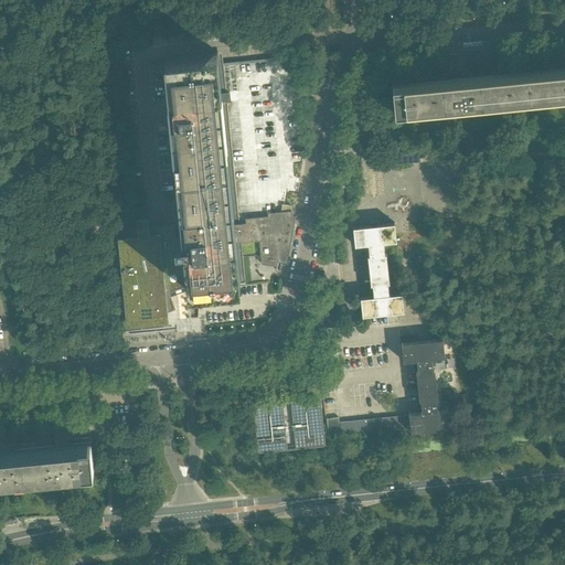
[(166,57),(174,155),(183,237),(176,238),(174,224),(159,225),(149,226),(148,216),(137,217),(138,227),(113,230),(117,272),(124,289),(127,327),(169,322),(168,312),(176,309),(169,292),(182,288),(187,286),(188,290),(241,285),(236,244),(259,242),(262,264),(277,266),(278,258),(277,258),(279,244),(289,245),(292,221),(286,221),(287,213),(280,213),(274,214),(275,215),(245,219),(246,223),(234,224),(234,217),(233,209),(219,64),(217,53),(166,57)]
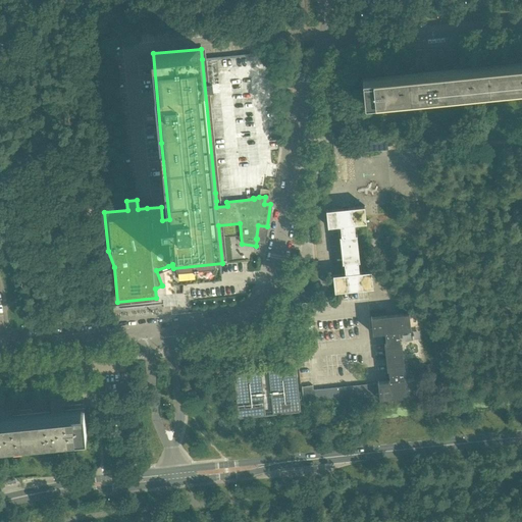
[(216,201),(216,207),(227,206),(226,202),(254,199),(253,198),(259,197),(260,189),(264,190),(266,177),(274,179),(280,143),(271,52),(202,59),(215,193),(216,201)]
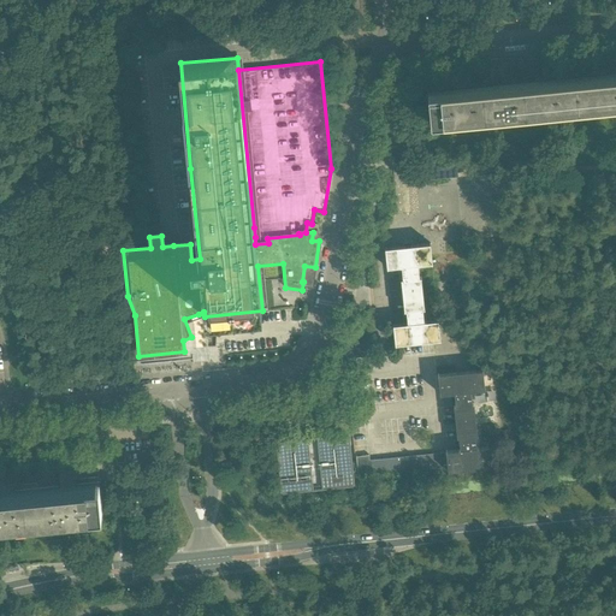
[(492,89),(431,95),(432,119),(572,105),(569,82),(504,88),(503,82),(514,81),(511,64),(501,64),(497,64),(489,65),(490,80),(491,78),(491,81),(492,84),(492,89)]
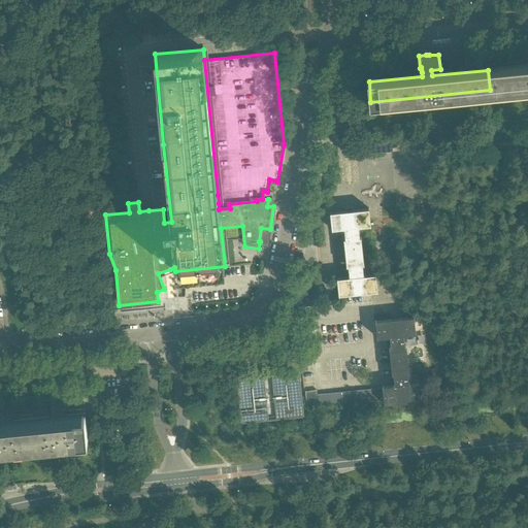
[(527,65),(488,70),(490,90),(527,86),(527,65)]
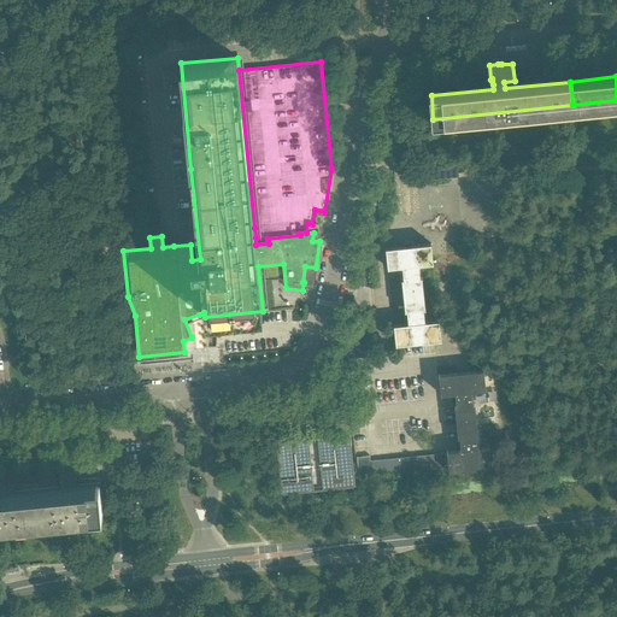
[(421,277),(419,265),(434,264),(432,244),(386,248),(388,269),(403,268),(403,272),(404,280),(401,280),(405,311),(407,311),(409,323),(394,324),(397,345),(441,341),(439,319),(424,322),(423,310),(425,310),(422,277),(421,277)]
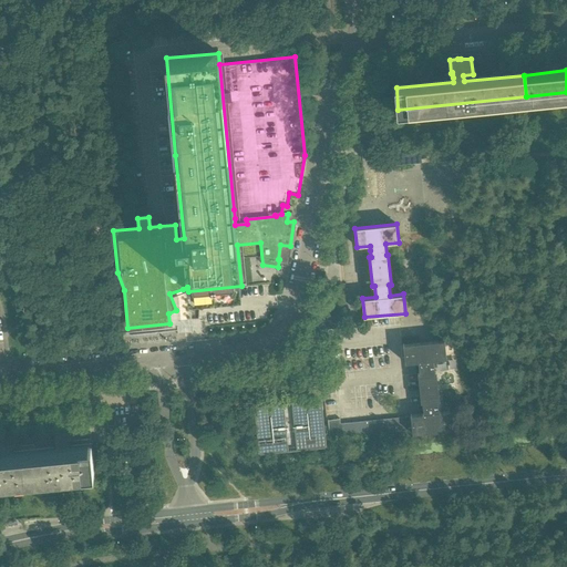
[(435,371),(434,360),(446,359),(444,340),(403,344),(405,363),(419,362),(420,373),(418,373),(421,402),(421,403),(423,402),(424,413),(411,415),(413,433),(454,429),(452,411),(440,412),(437,401),(440,401),(436,371),(435,371)]
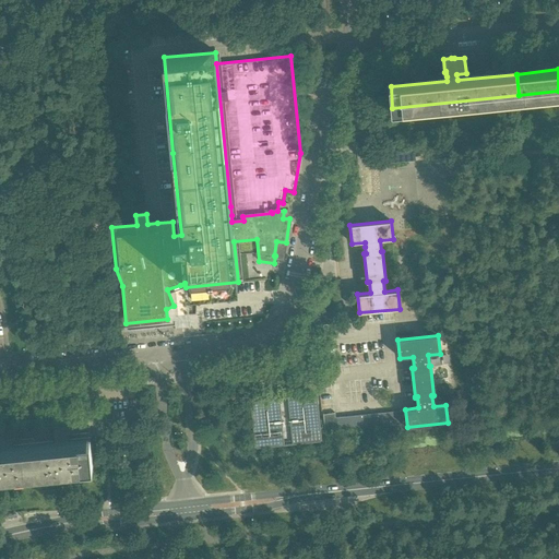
[(294,444),(294,442),(321,439),(316,393),(252,400),(257,445),(284,443),(284,445),(294,444)]
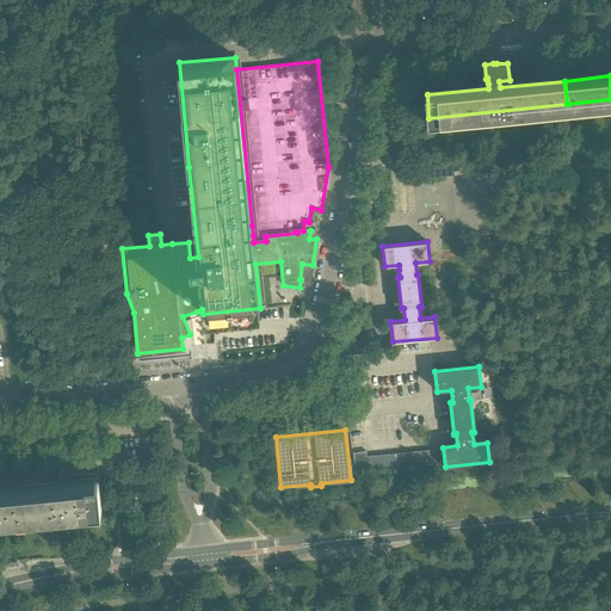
[(369,471),(443,463),(442,449),(368,456),(369,471)]
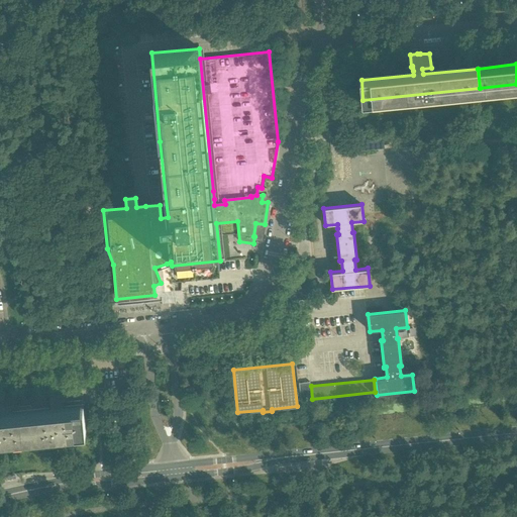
[(301,400),(312,399),(310,382),(299,383),(301,400)]
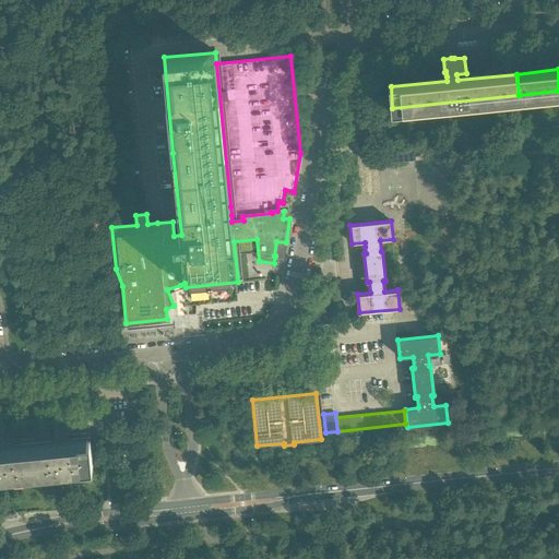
[(34,445),(37,471),(91,465),(87,440),(69,442),(68,432),(71,432),(70,421),(54,423),(54,421),(52,421),(55,443),(34,445)]
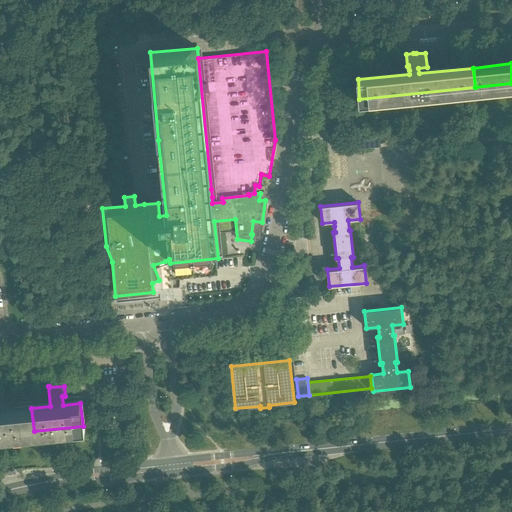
[(0,433),(34,431),(31,408),(12,410),(12,401),(14,401),(13,391),(0,391),(0,433)]
